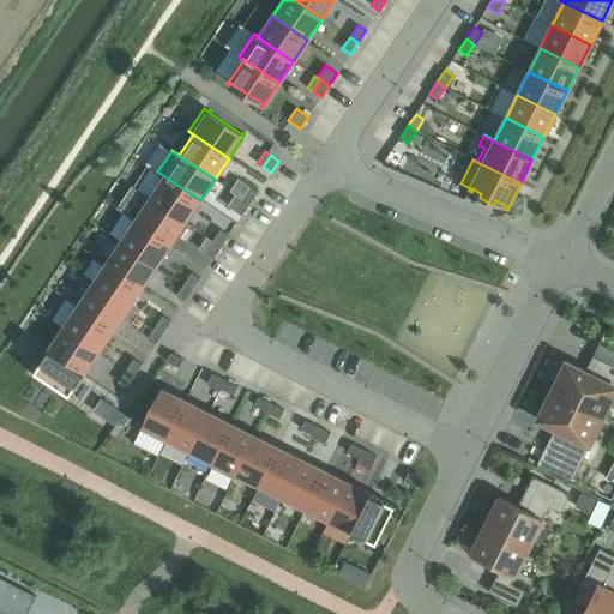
[(200,200),(157,172),(157,173),(164,178),(150,198),(143,193),(185,222),(200,200)]
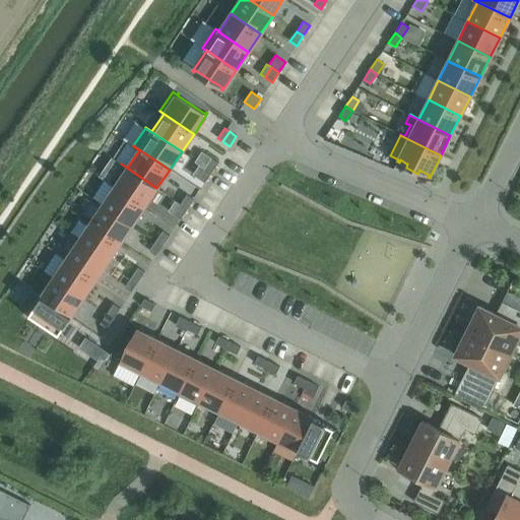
[(201,151),(195,161),(199,165),(204,168),(211,157),(201,151)]
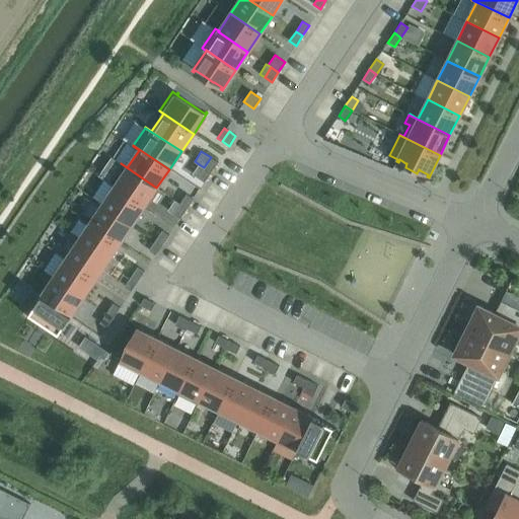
[(204,167),(211,172),(218,162),(211,157),(204,167)]
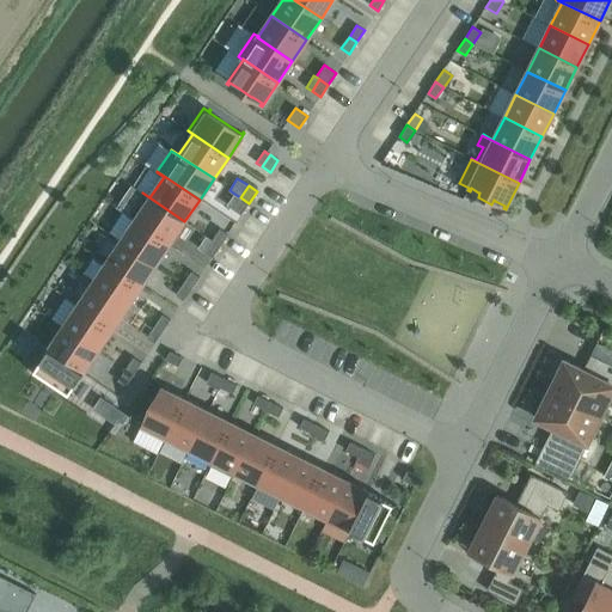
[(128,214),(170,243),(184,221),(142,193),(128,214)]
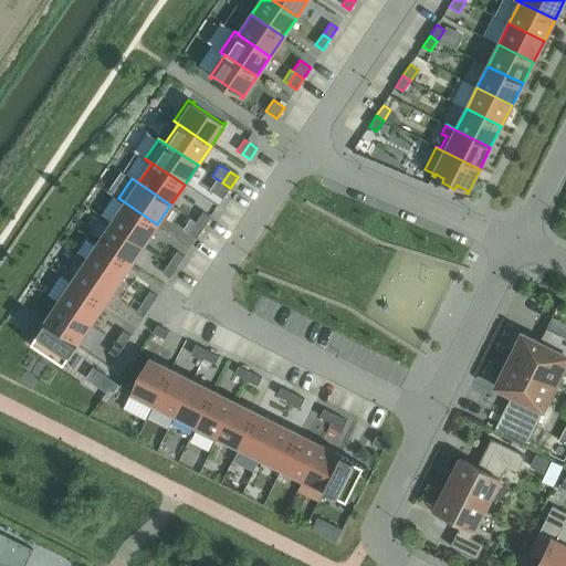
[(217,179),(210,189),(216,194),(222,182),(217,179)]
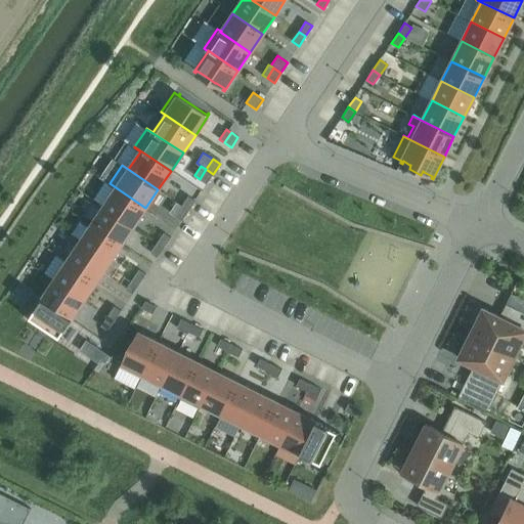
[(213,174),(206,169),(200,179),(207,184),(213,174)]
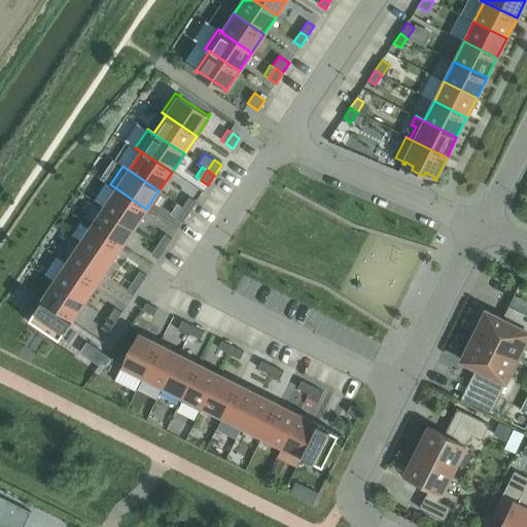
[(116,189),(104,207),(134,227),(146,209),(110,184),(110,185),(116,189)]
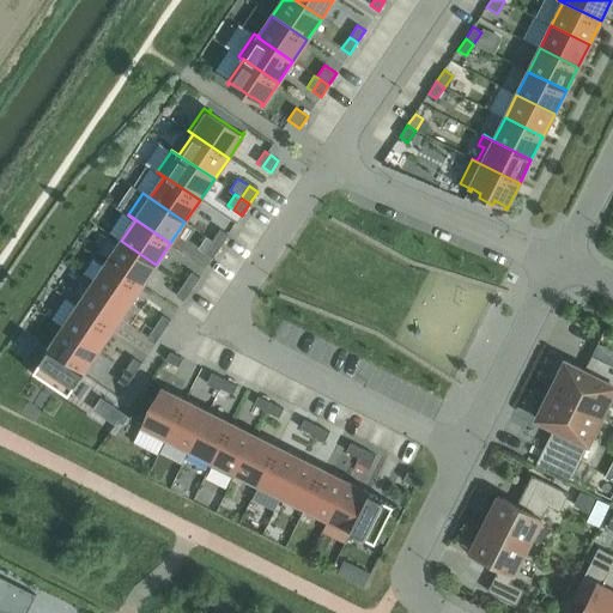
[(212,241),(220,246),(229,235),(220,229),(212,241)]
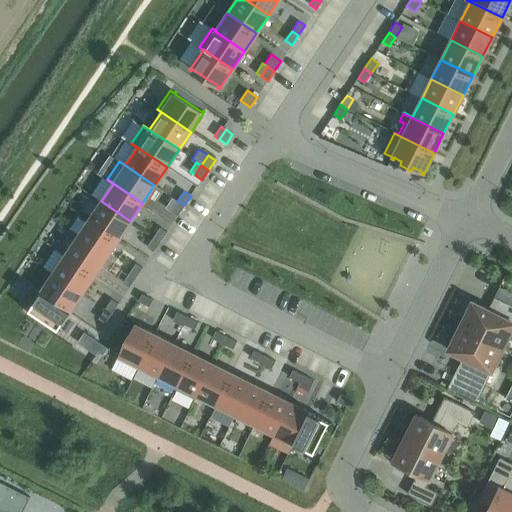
[(171,211),(177,201),(172,197),(165,207),(171,211)]
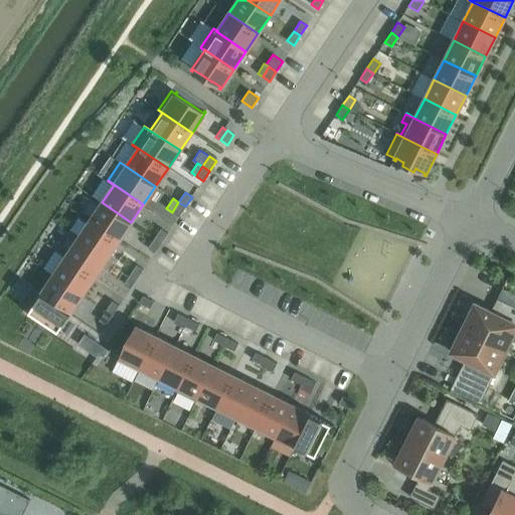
[(102,202),(90,220),(119,240),(131,222),(102,202)]
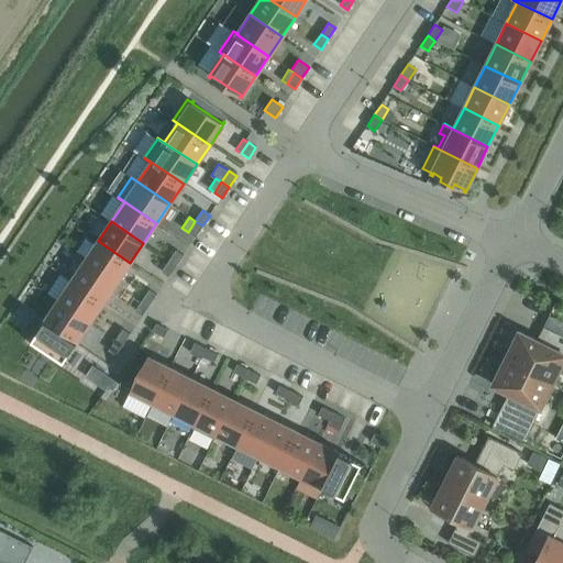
[(202,225),(195,221),(188,232),(196,236),(202,225)]
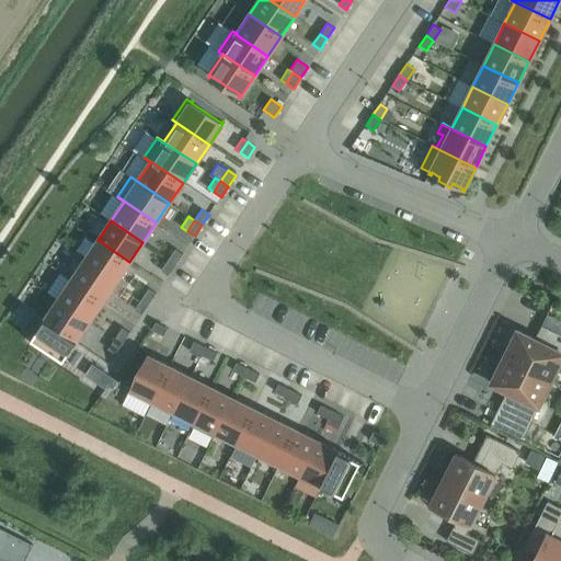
[(116,282),(129,262),(98,240),(84,260),(116,282)]
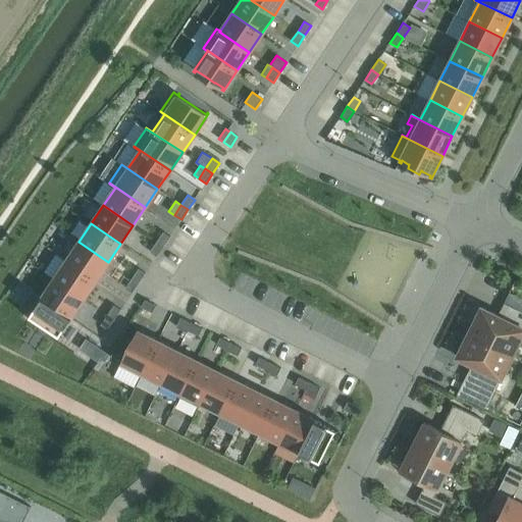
[(163,231),(156,242),(163,246),(170,237),(163,231)]
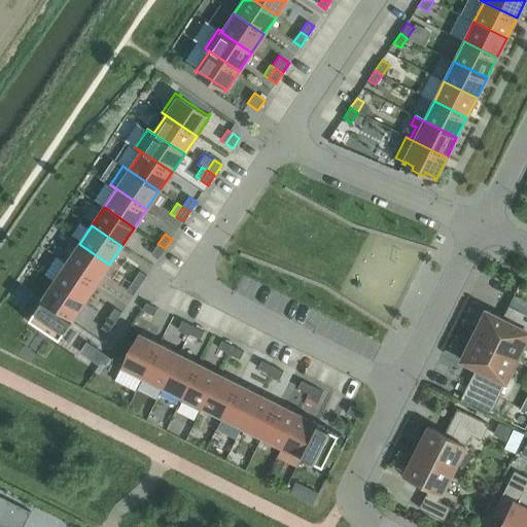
[(79,244),(67,262),(97,283),(109,265),(79,244)]
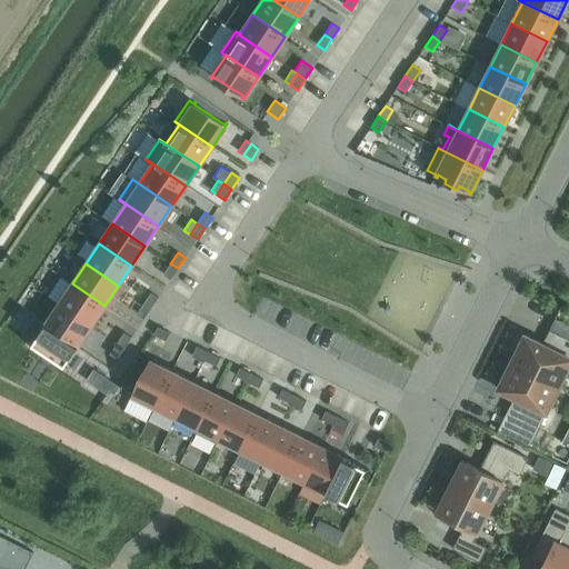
[(170,279),(178,268),(170,263),(163,275),(170,279)]
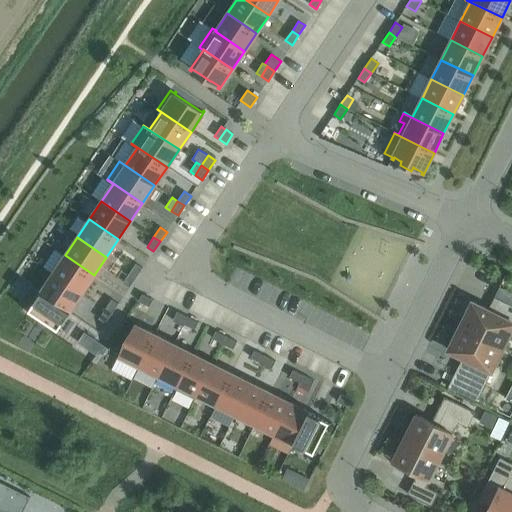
[(82,293),(94,275),(65,255),(53,273),(82,293)]
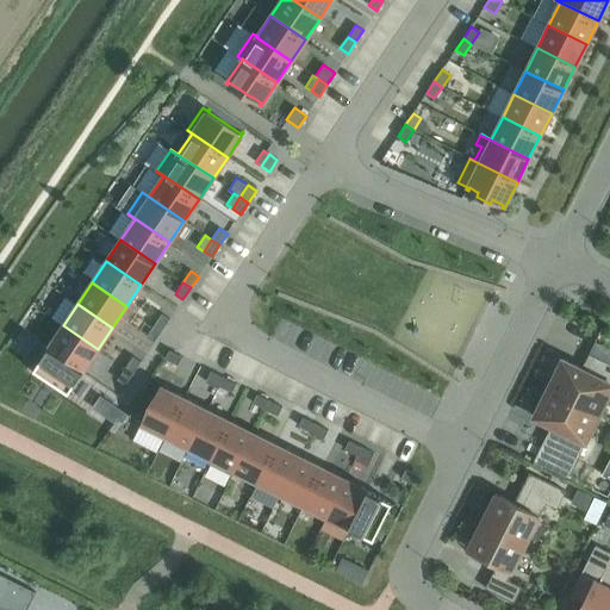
[(154,325),(162,330),(170,318),(162,313),(154,325)]
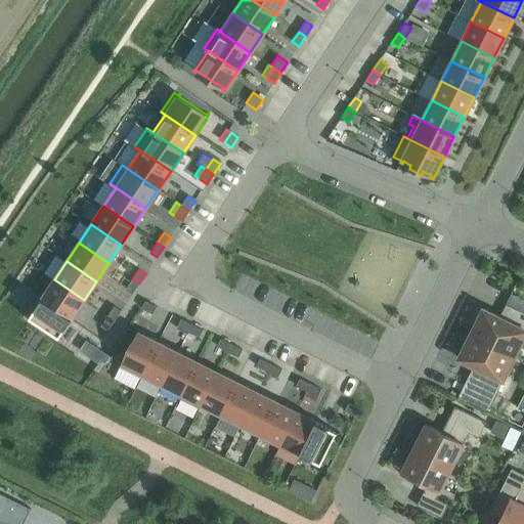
[(54,279),(42,298),(72,318),(84,300),(54,279)]
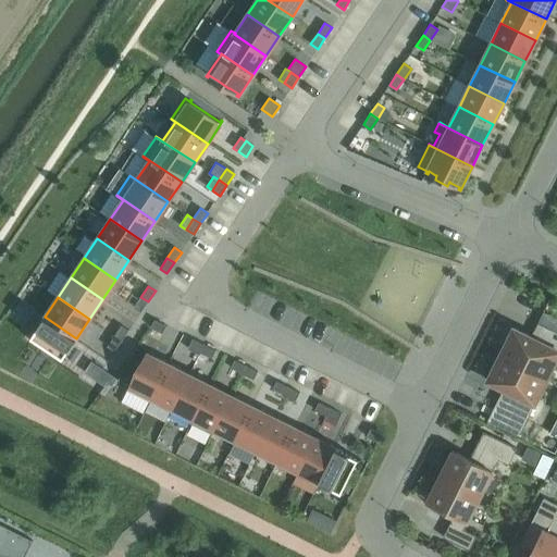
[(140,312),(148,301),(140,297),(134,308),(140,312)]
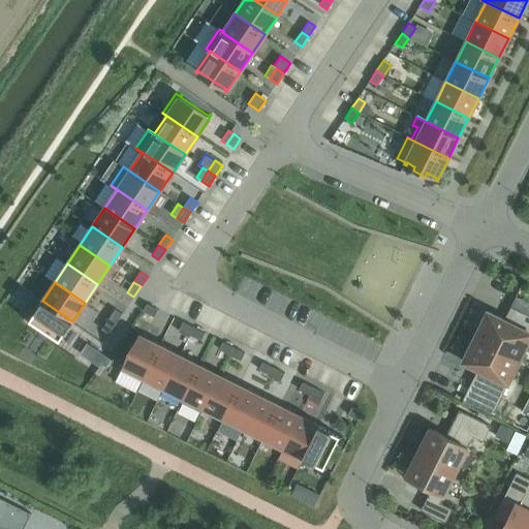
[(58,343),(72,321),(42,301),(27,323),(29,324),(31,321),(58,340),(56,342),(58,343)]
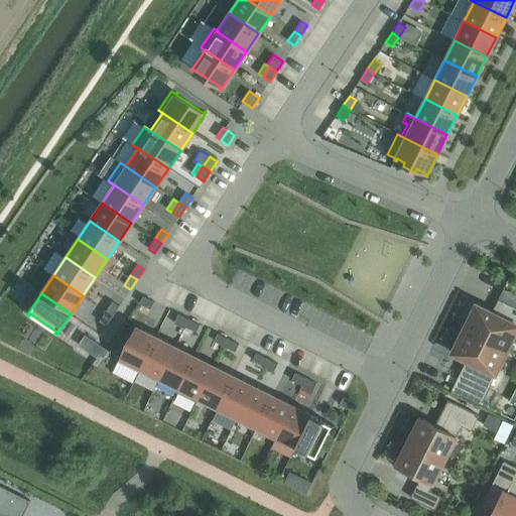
[(150,309),(154,301),(143,296),(139,303),(150,309)]
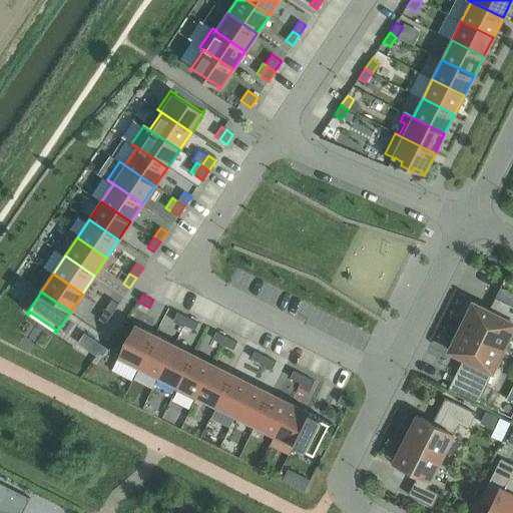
[(112,300),(105,310),(112,314),(118,304),(112,300)]
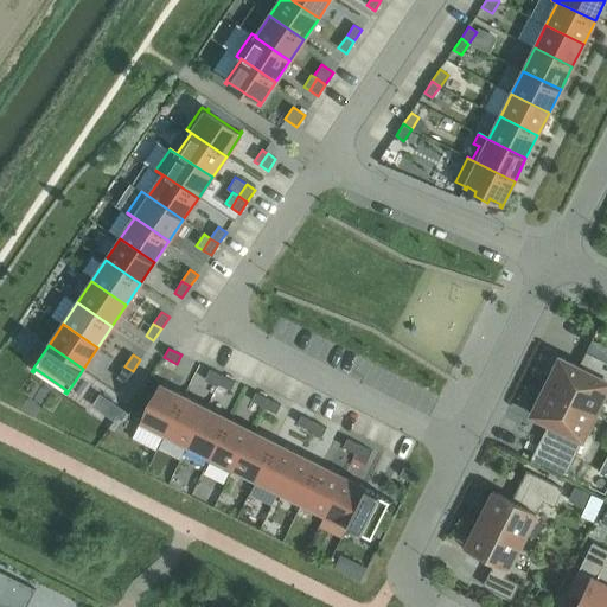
[(596,411),(606,390),(606,362),(595,357),(587,371),(560,358),(548,372),(541,384),(596,411)]
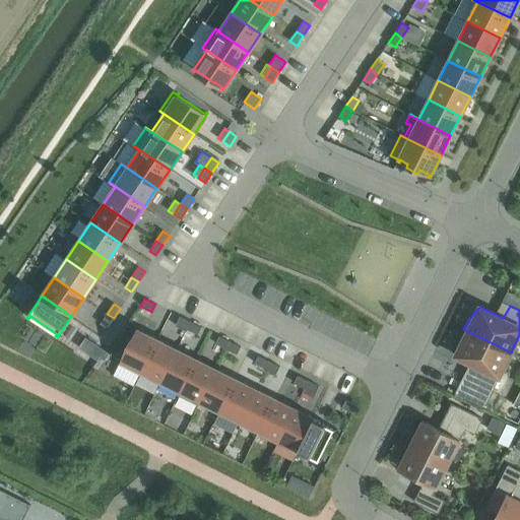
[(107,328),(114,318),(107,314),(101,323),(107,328)]
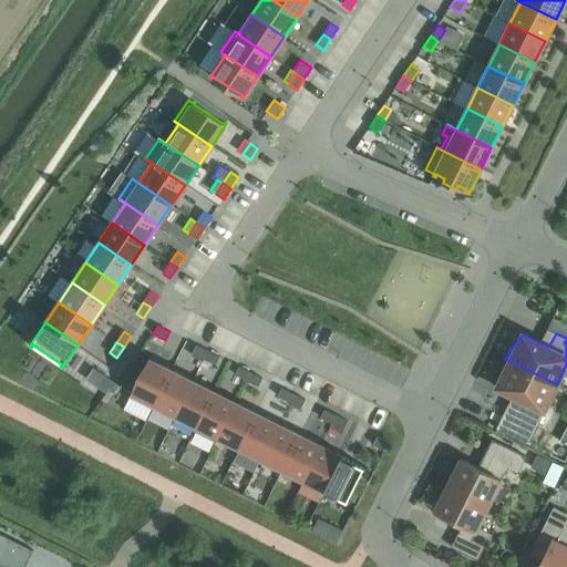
[(203,361),(204,359),(208,351),(196,344),(192,354),(203,361)]
